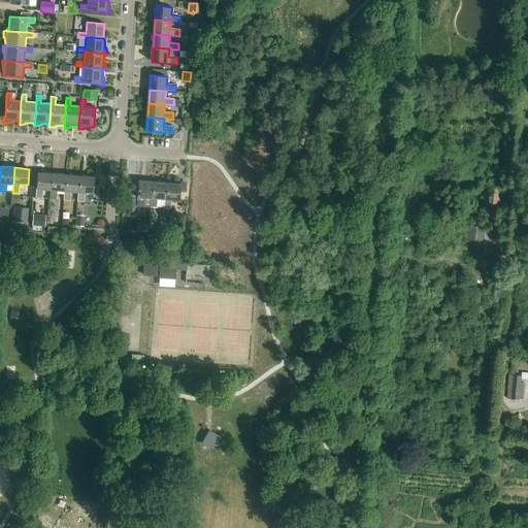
[(51,190),(52,173),(38,172),(36,198),(42,198),(43,190),(51,190)]
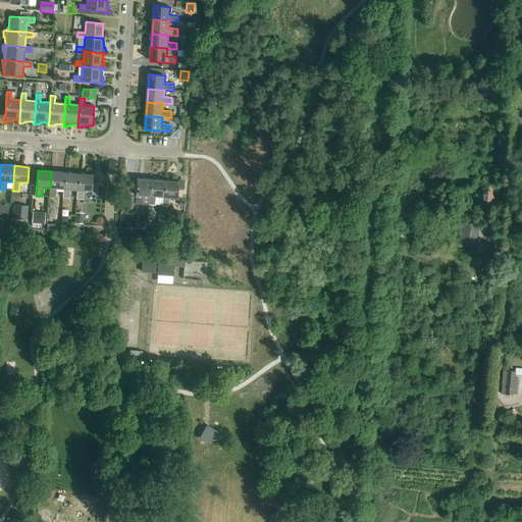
[(50,188),(49,197),(55,198),(56,189),(63,189),(64,189),(65,173),(51,171),(50,188)]
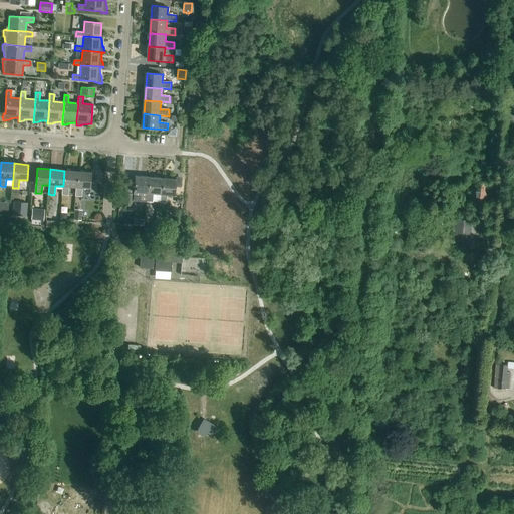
[(63,186),(62,186),(61,195),(68,196),(68,187),(76,187),(77,172),(64,171),(63,186)]
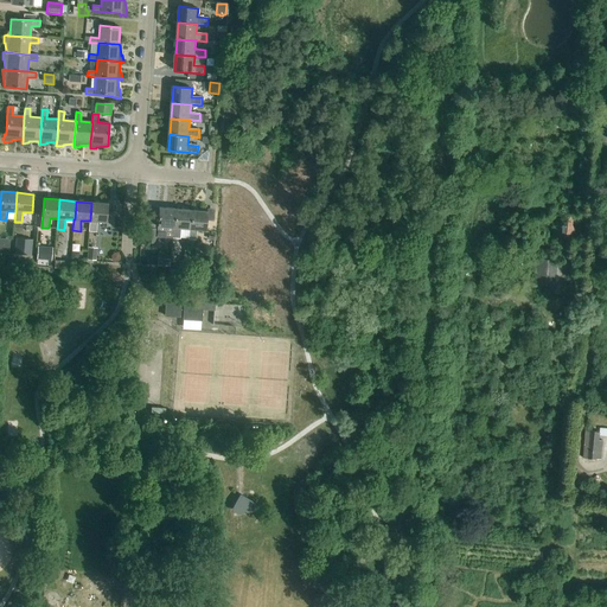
[(90,221),(89,231),(96,232),(97,222),(107,222),(108,204),(91,203),(90,221)]
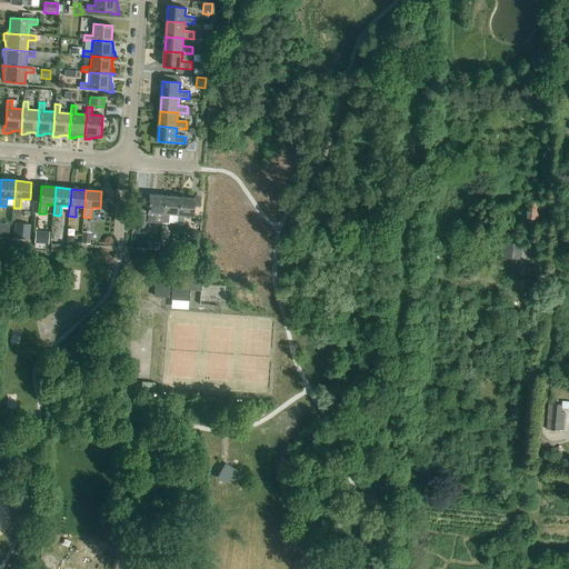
[(149,195),(148,205),(139,203),(138,215),(138,213),(137,228),(147,228),(147,222),(153,222),(155,213),(162,213),(163,213),(165,196),(149,195)]
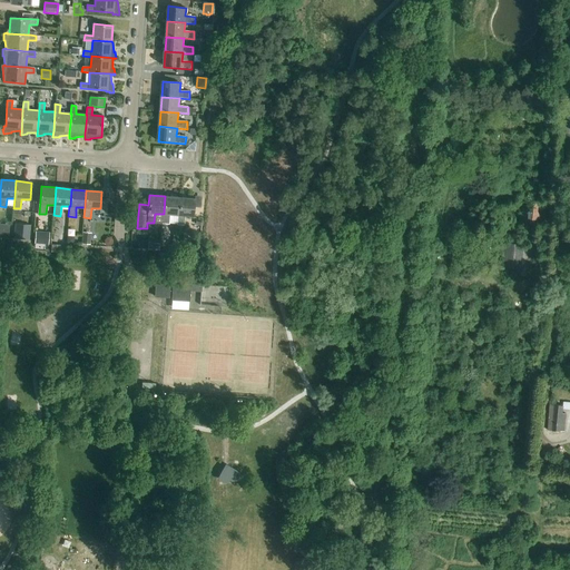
[(164,214),(163,214),(163,224),(169,224),(170,215),(178,215),(179,197),(165,196),(164,214)]
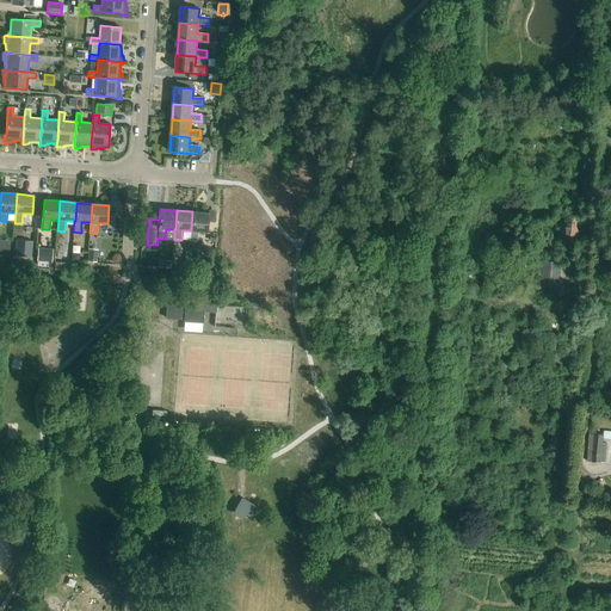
[(191,230),(190,241),(197,242),(198,232),(208,232),(209,214),(192,211),(191,230)]
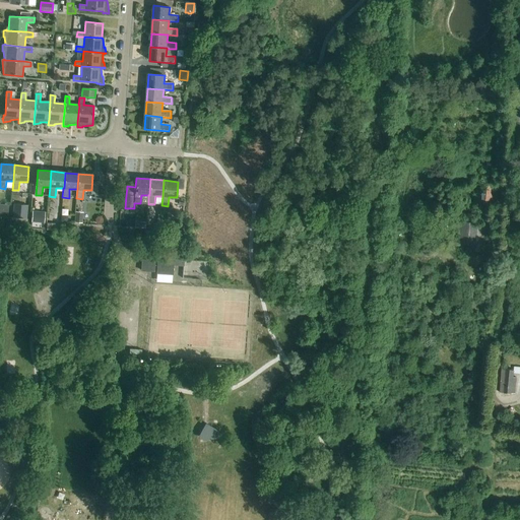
[(492,185),(483,184),(482,193),(480,193),(479,205),(492,206),(493,194),(491,194),(492,185)]
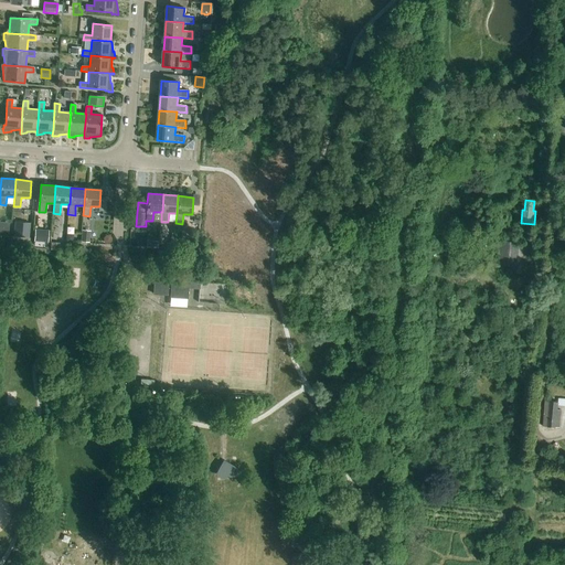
[(0,221),(0,235),(9,236),(9,222),(0,221)]
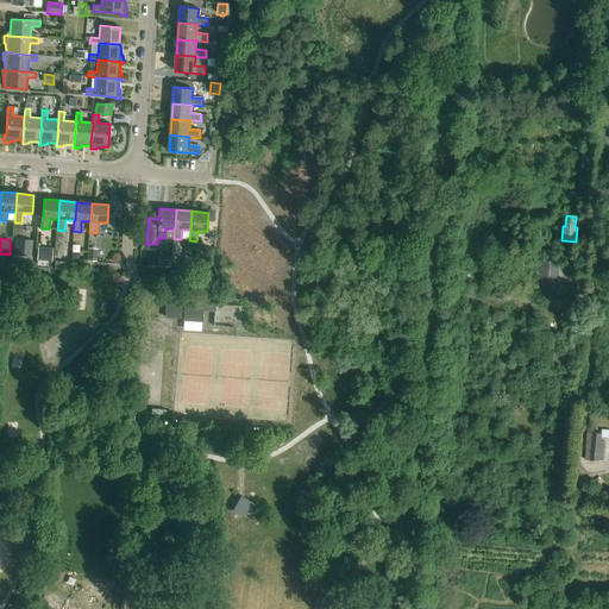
[(31,256),(32,240),(16,239),(14,255),(31,256)]
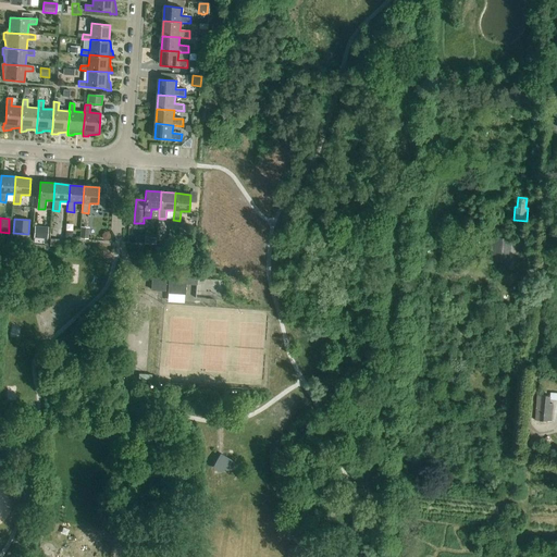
[(34,226),(33,238),(47,239),(48,227),(34,226)]
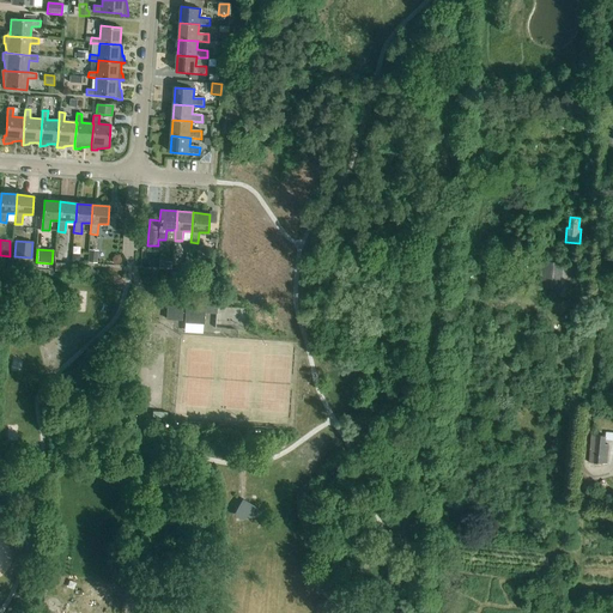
[(89,250),(87,262),(97,263),(98,250),(89,250)]
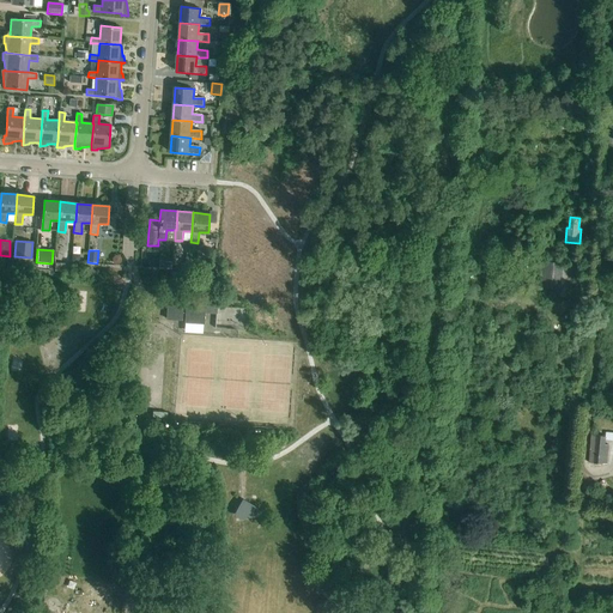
[(564,263),(544,261),(539,261),(536,283),(529,281),(528,293),(535,295),(535,290),(560,292),(564,263)]
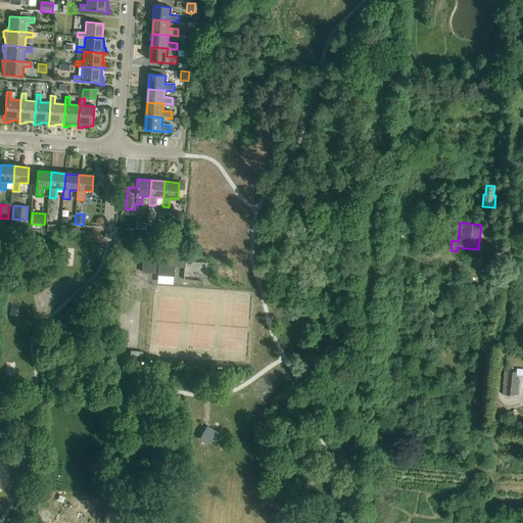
[(170,237),(184,239),(185,228),(171,227),(170,237)]
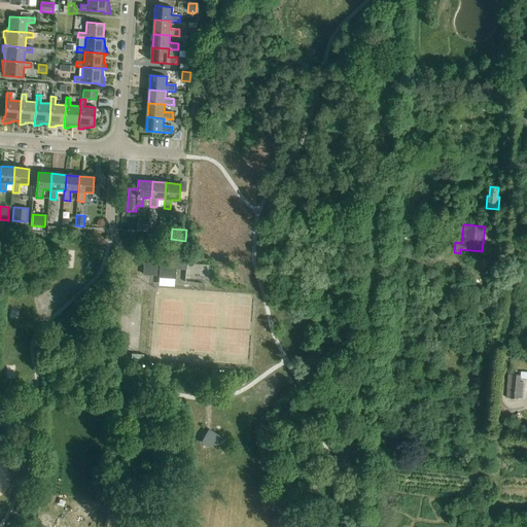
[(159,264),(143,261),(142,274),(159,276),(159,277),(174,278),(175,269),(185,270),(186,264),(160,261),(159,264)]
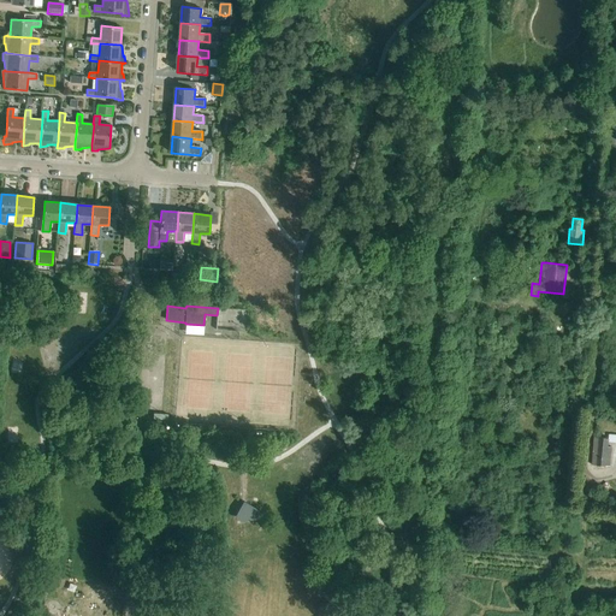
[(609,438),(593,437),(592,466),(610,467),(611,451),(608,451),(609,438)]
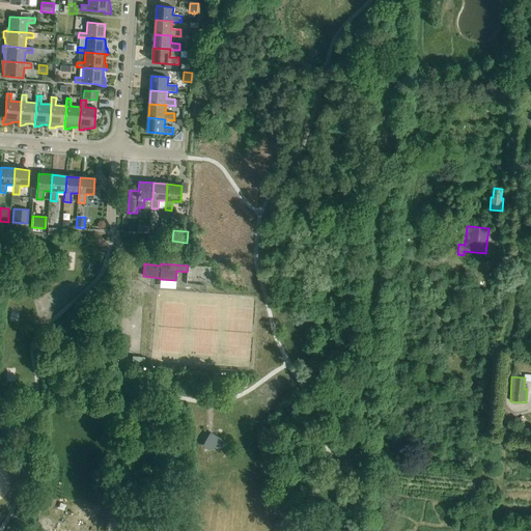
[(199,444),(206,449),(211,444),(215,447),(220,439),(208,431),(199,444)]
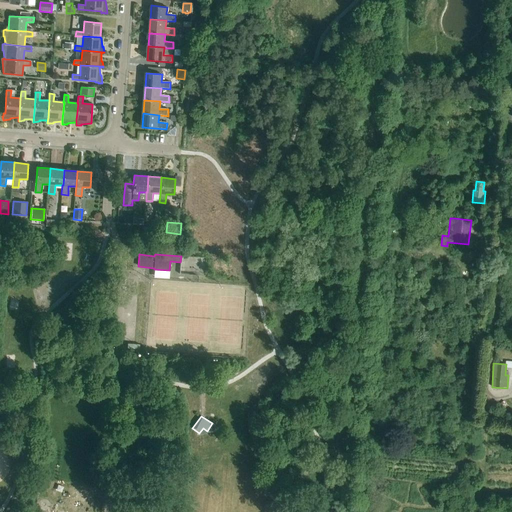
All buildings are outlined.
